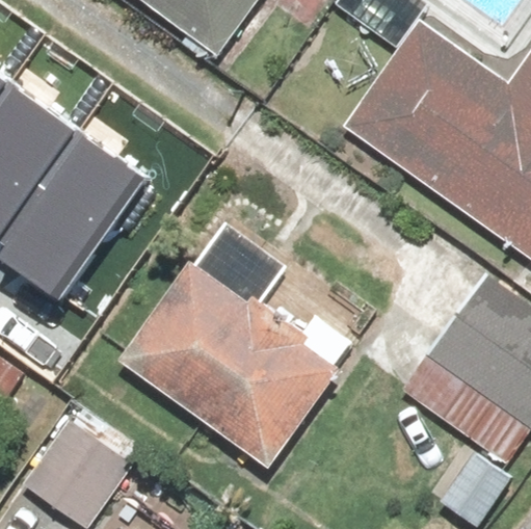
[(152,0),(224,52),(262,0),(152,0)]
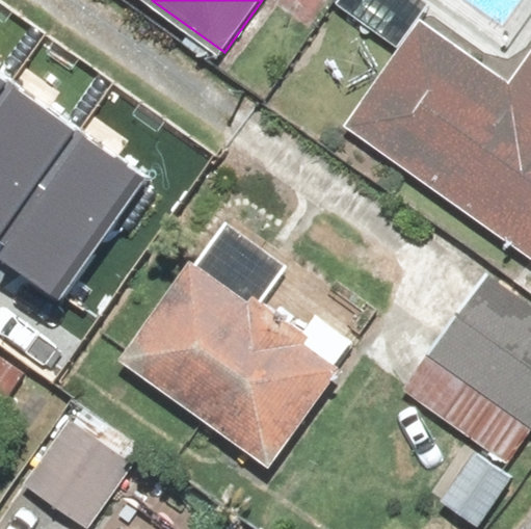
[(394,49),(428,2),(425,0),(339,0),(335,5),(394,49)]
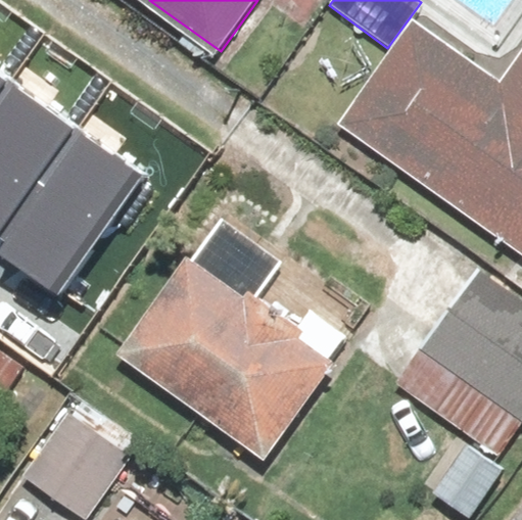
[(417,14),(338,125),(521,256),(521,59),(508,80),(417,14)]
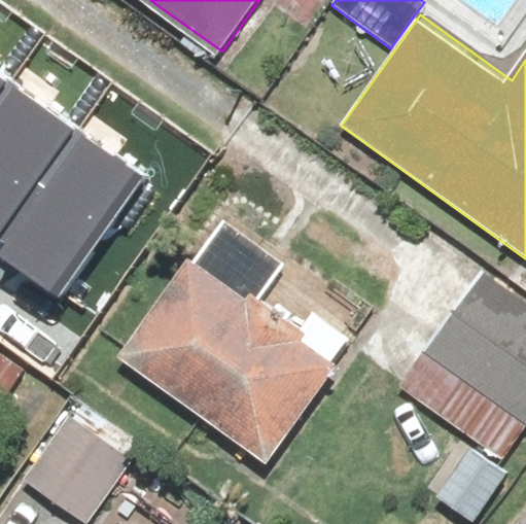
[(0,65),(0,250),(58,292),(146,169),(0,65)]
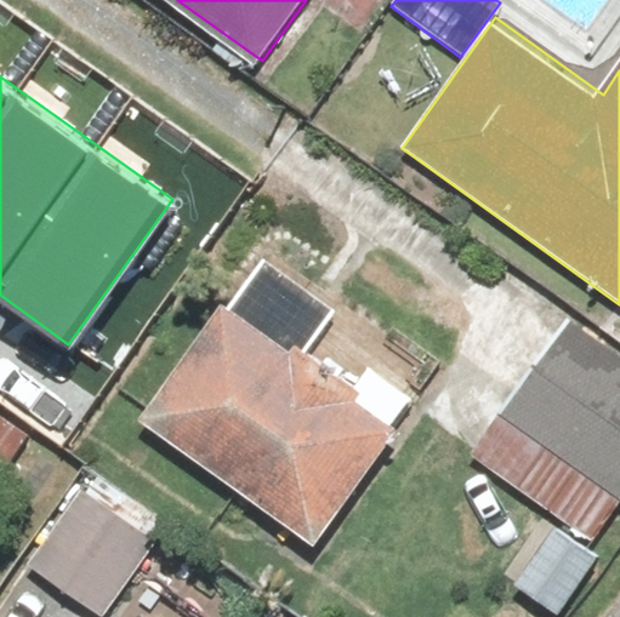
[(226,303),(137,421),(318,556),(407,440),(226,303)]
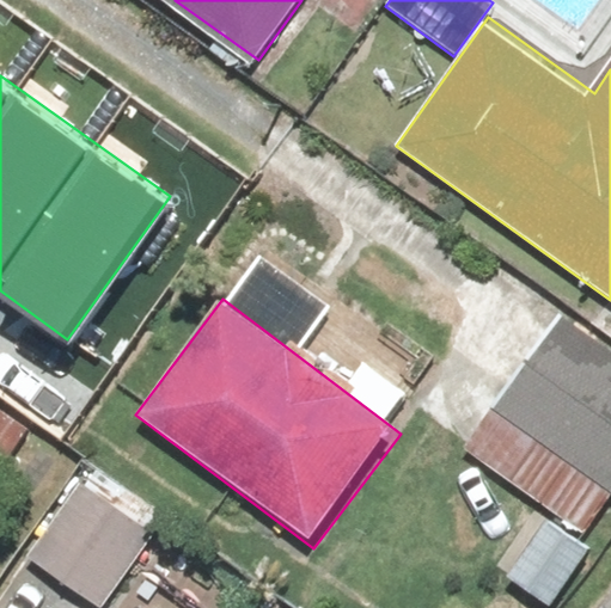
[(610,357),(553,319),(458,459),(558,526),(519,585),(554,607),(561,607),(599,552),(578,538),(610,490),(610,357)]
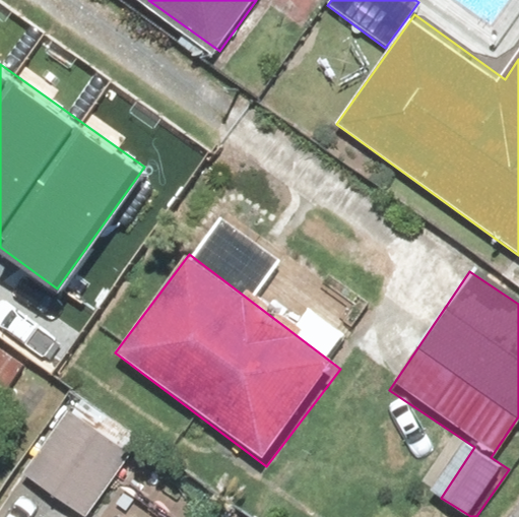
[(81,396),(23,475),(79,516),(85,516),(142,441),(81,396)]
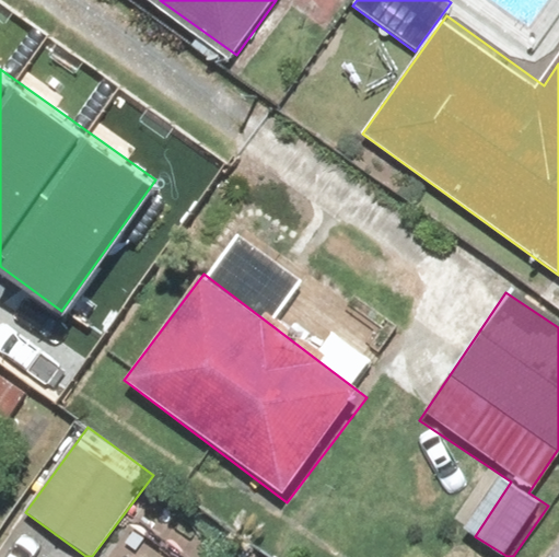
All buildings are outlined.
